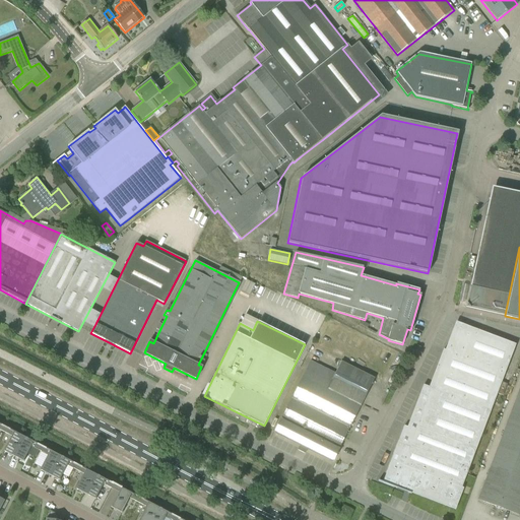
[(443,349),(429,387),(491,410),(497,393),(501,382),(515,344),(458,323),(447,351),(443,349)]
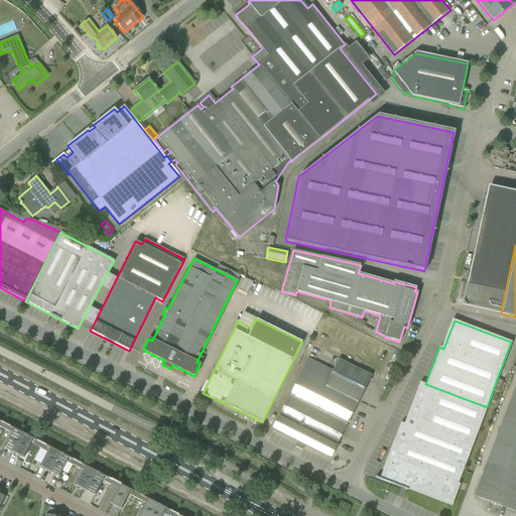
[(315,346),(379,378),(391,354),(327,323),(315,346)]
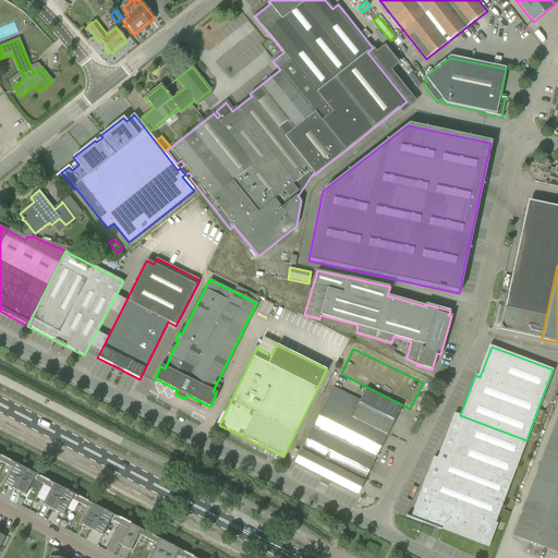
[(364,483),(363,483),(402,405),(366,388),(361,401),(334,387),(301,451),(300,451),(294,463),(358,495),(364,483)]
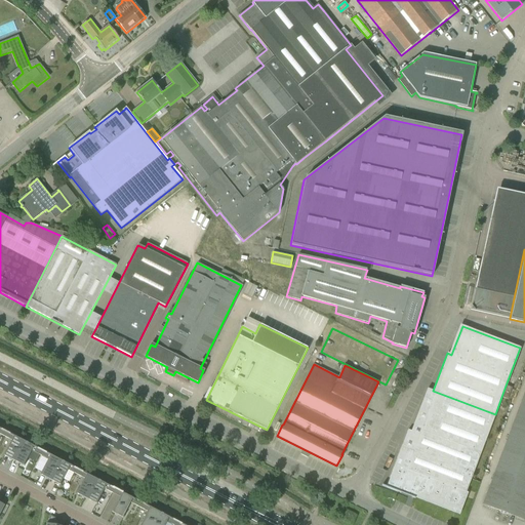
[(506,386),(501,397),(508,400),(512,388),(506,386)]
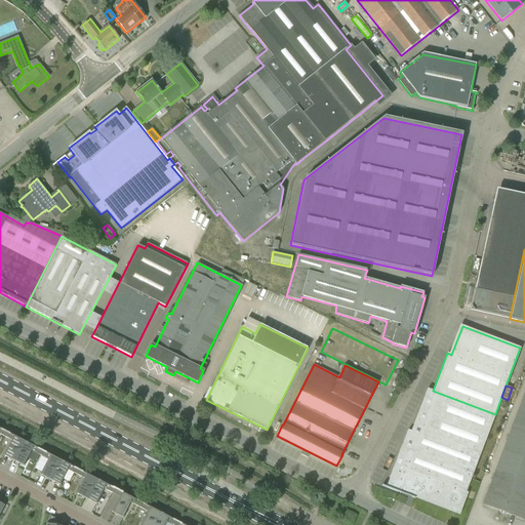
[(495,414),(433,391),(428,389),(411,432),(408,431),(387,487),(400,492),(401,490),(458,512),(495,414)]
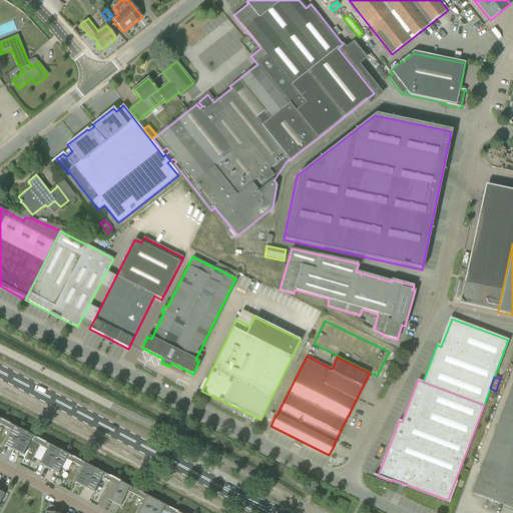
[(512,381),(497,425),(471,494),(511,509),(512,504),(512,381)]
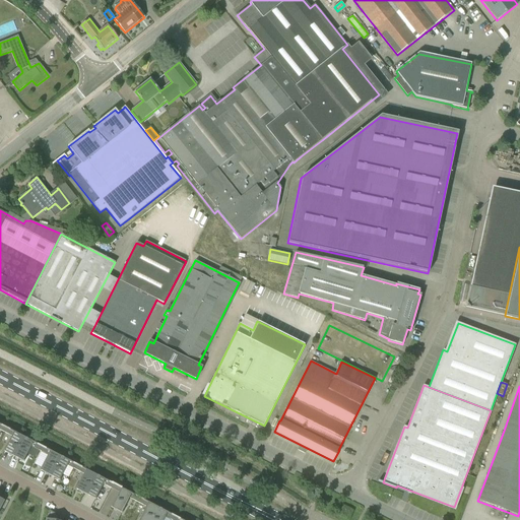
[(11,437),(14,432),(5,428),(3,432),(11,437)]
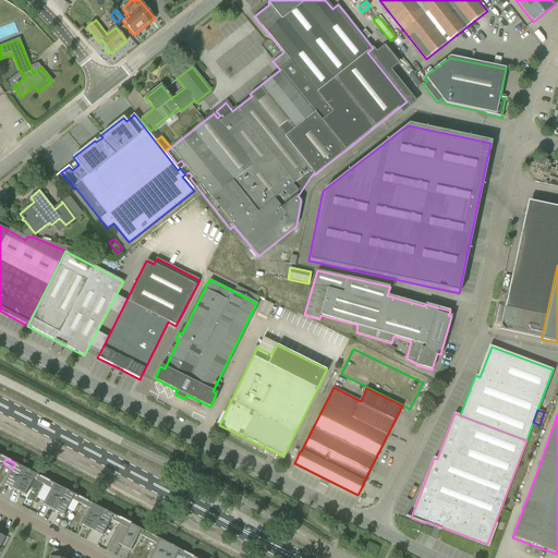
[(14,490),(25,469),(15,463),(12,469),(3,485),(4,485),(14,490)]
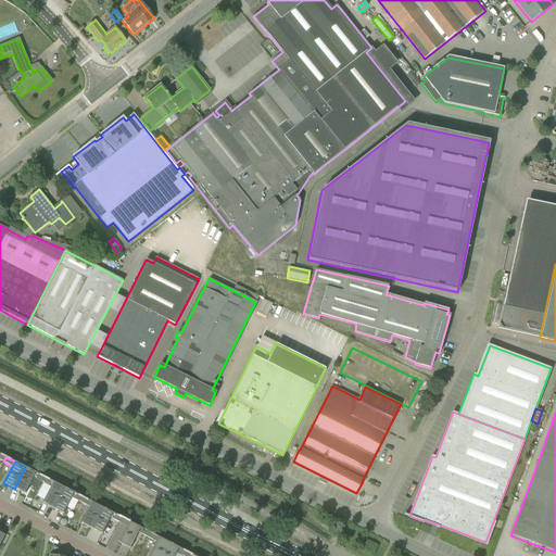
[(25,493),(34,478),(36,472),(25,467),(14,489),(25,494),(26,493),(25,493)]
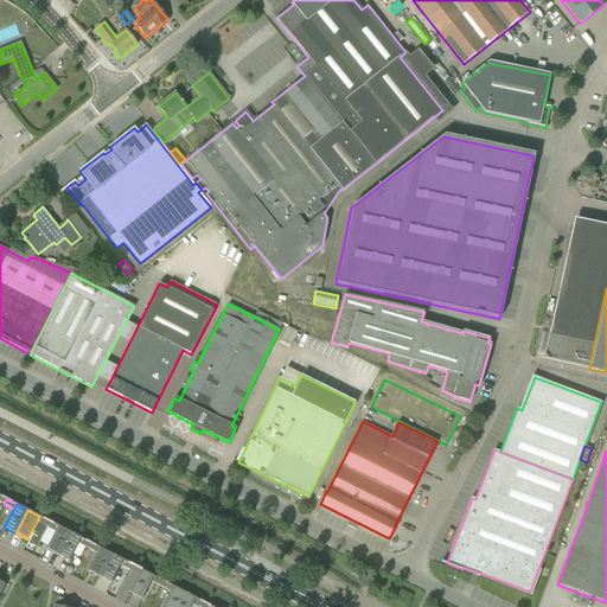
[(46,526),(49,522),(39,516),(37,522),(46,526)]
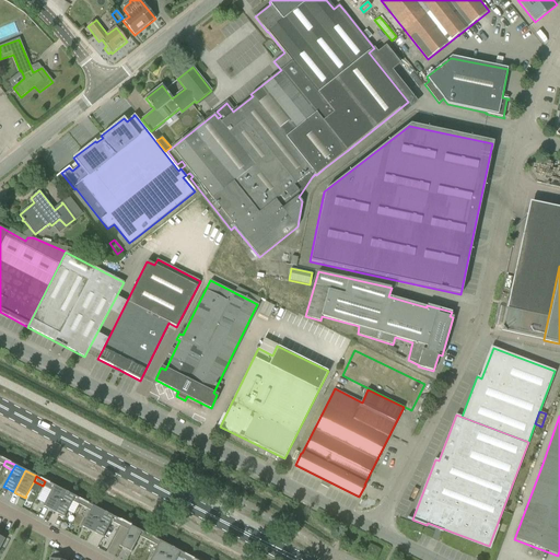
[(54,486),(45,481),(43,486),(51,490),(54,486)]
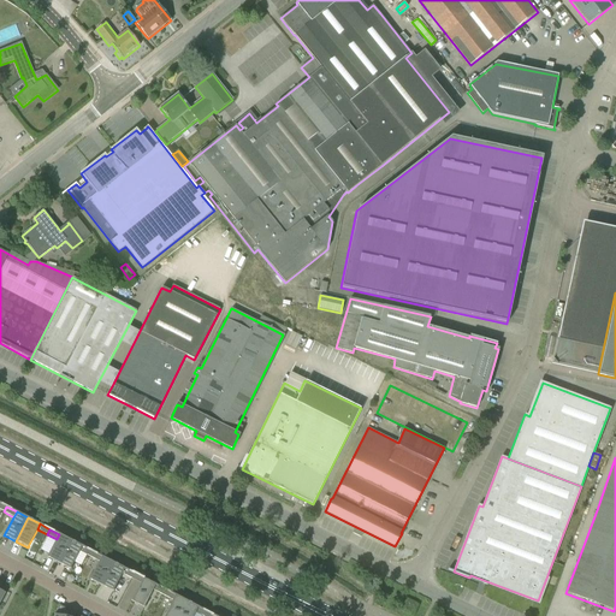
[(59,563),(71,540),(59,534),(57,539),(47,558),(48,557),(59,563)]
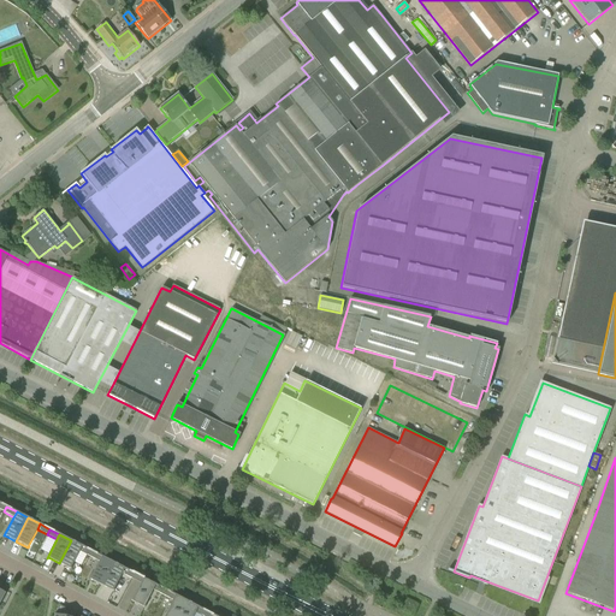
[(71,568),(80,551),(82,546),(71,540),(59,563),(71,569),(71,568)]
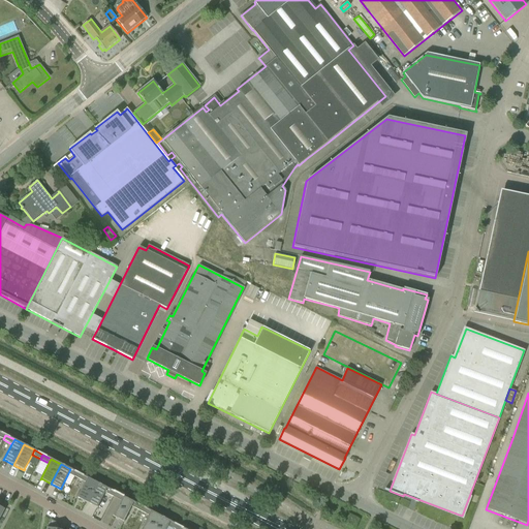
[(76,477),(79,473),(70,469),(68,473),(76,477)]
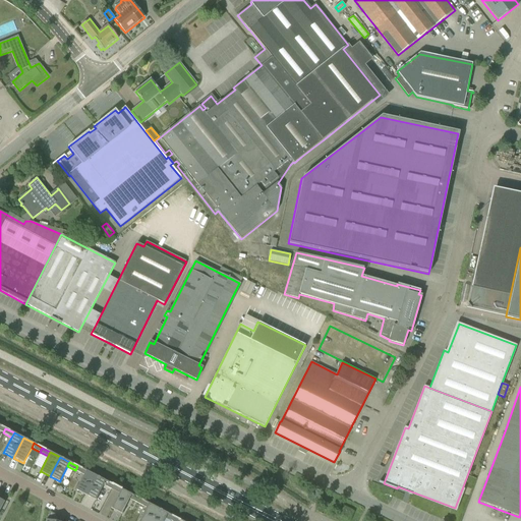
[(85,471),(77,466),(75,470),(83,475),(85,471)]
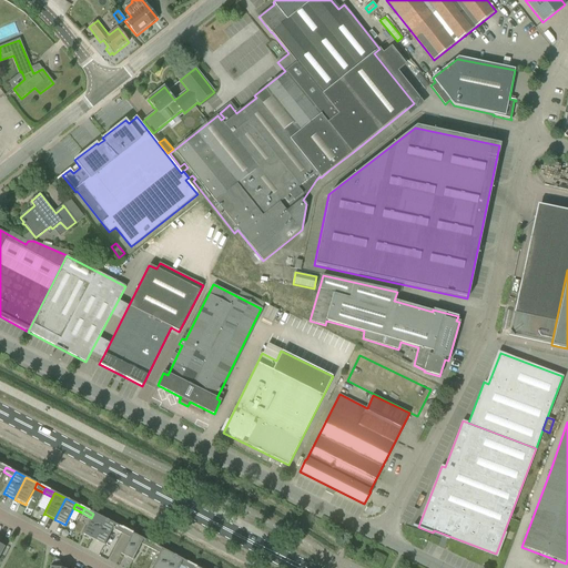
[(93,540),(104,519),(93,514),(91,518),(82,535),(83,536),(83,535),(93,540)]
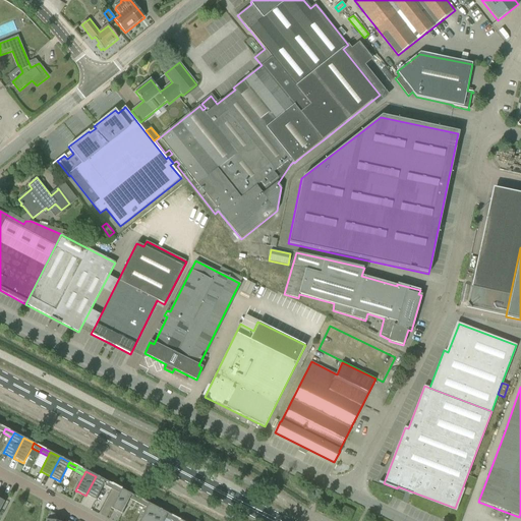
[(96,500),(103,485),(106,481),(96,476),(85,496),(96,501),(97,500),(96,500)]
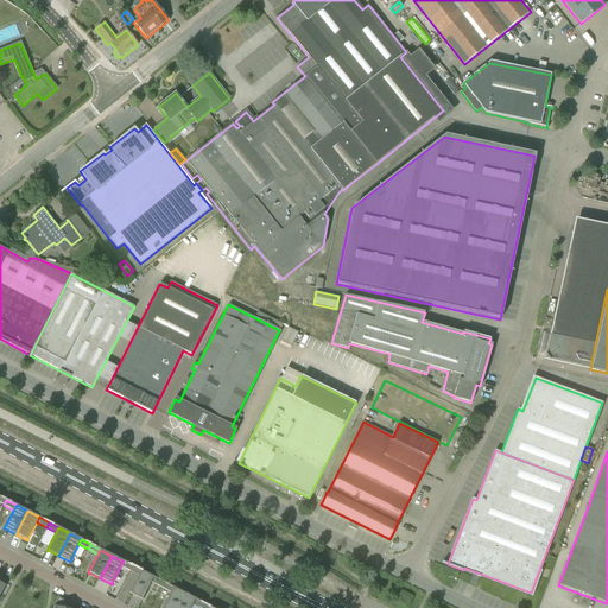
[(131,571),(133,567),(124,562),(120,567),(131,571)]
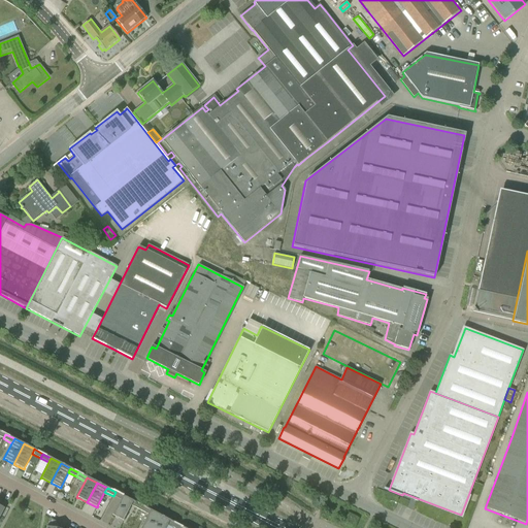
[(116,492),(113,496),(121,500),(123,496),(116,492)]
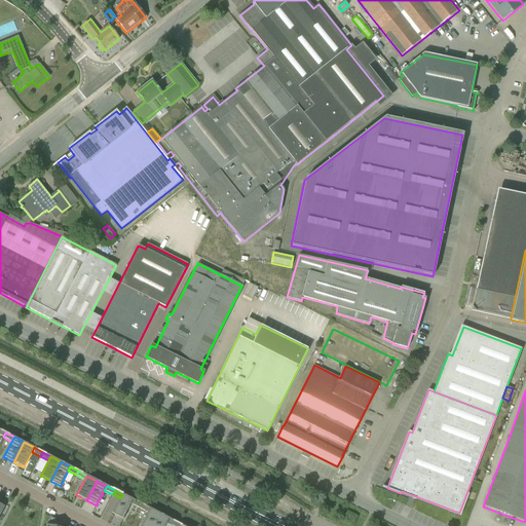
[(130,503),(133,499),(122,494),(120,498),(112,514),(123,520),(123,519),(123,518),(130,503)]
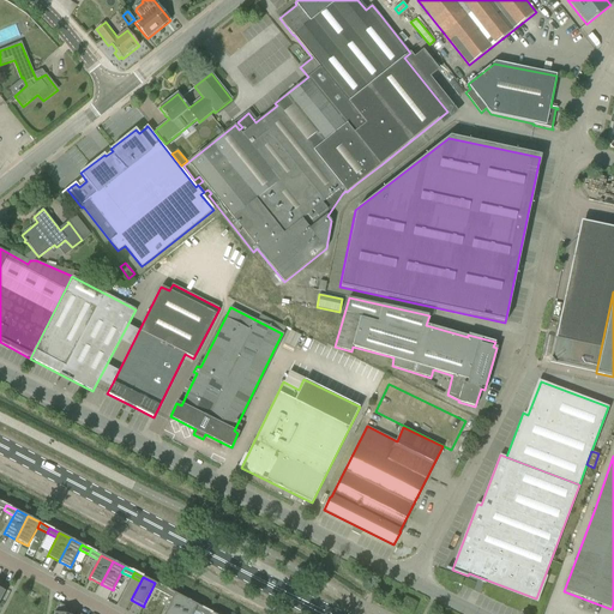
[(164,588),(155,583),(152,588),(162,593),(164,588)]
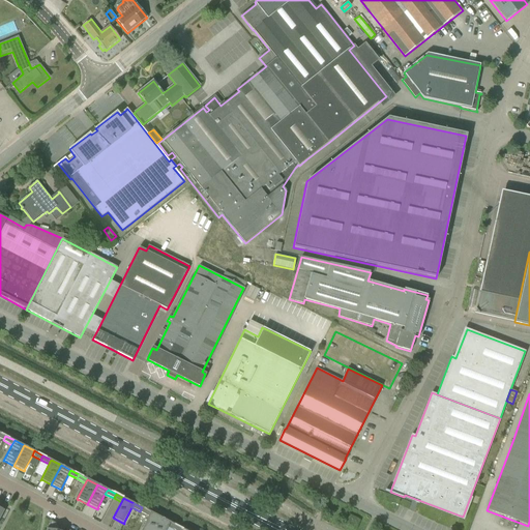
[(148,517),(151,512),(142,507),(140,511),(148,517)]
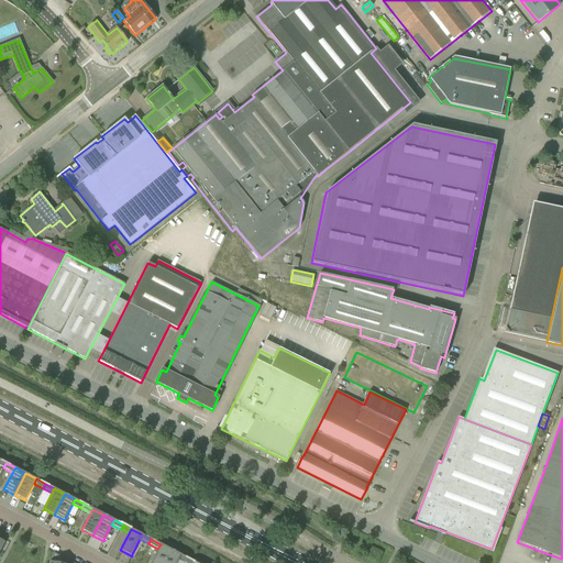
[(163,562),(170,550),(161,544),(157,549),(150,562),(163,562)]
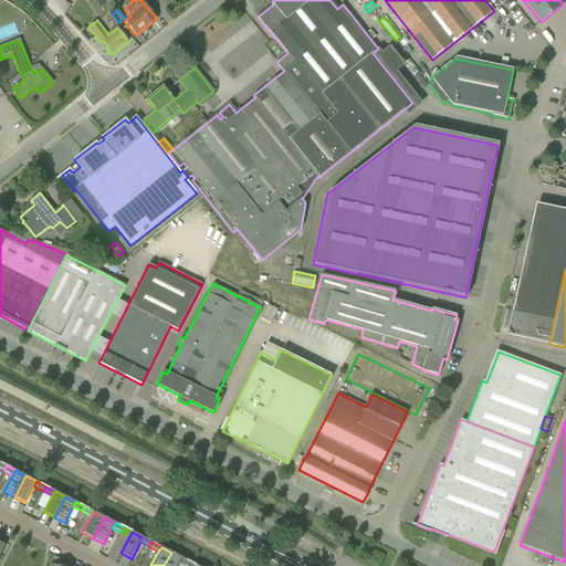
[(177,565),(180,563),(182,558),(171,553),(164,565),(177,565)]
